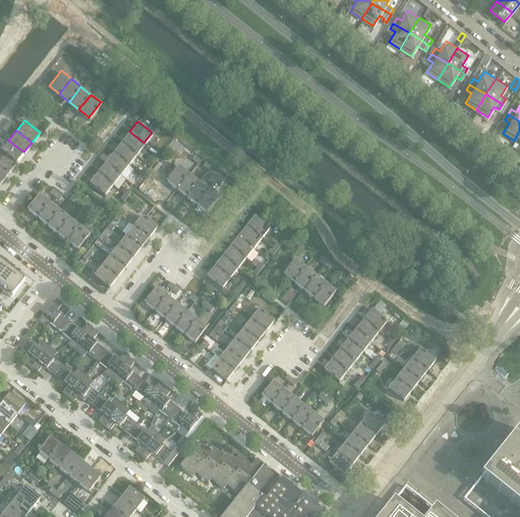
[(129,131),(121,140),(136,153),(143,142),(129,131)]
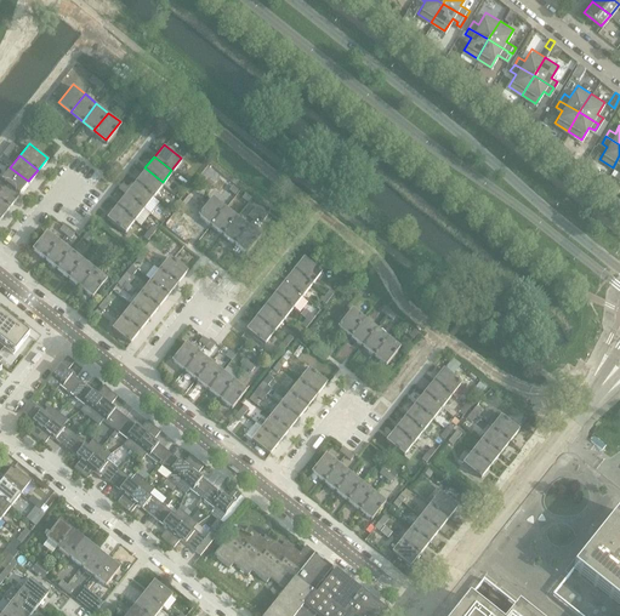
[(28,181),(10,167),(0,178),(18,193),(28,181)]
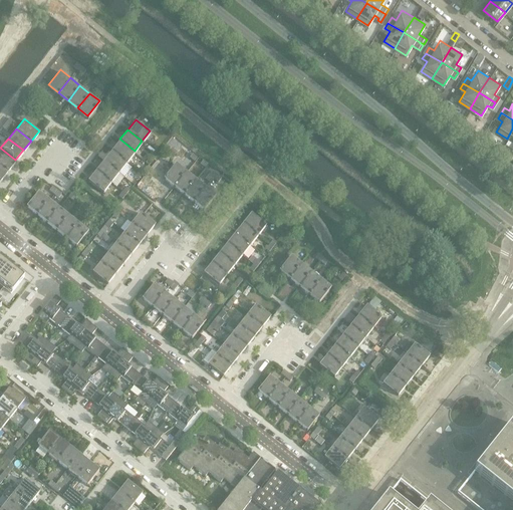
[(119,139),(111,149),(126,161),(135,151),(119,139)]
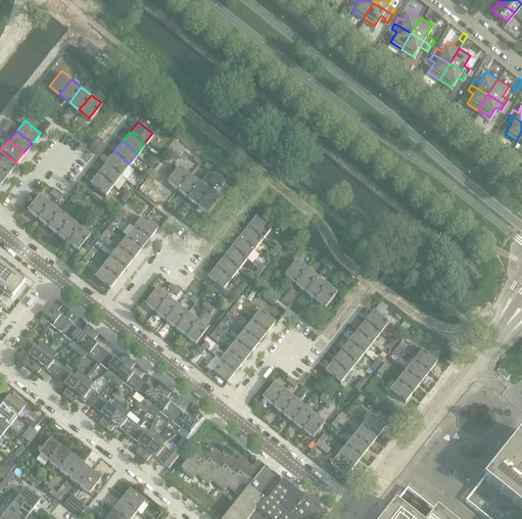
[(15,162),(0,150),(0,167),(8,173),(15,162)]
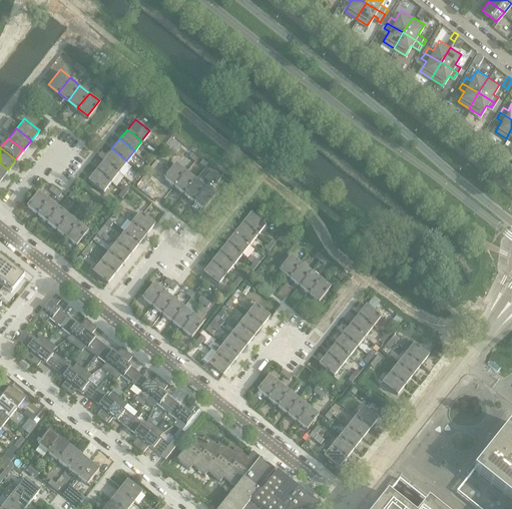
[(111,148),(103,158),(118,170),(126,160),(111,148)]
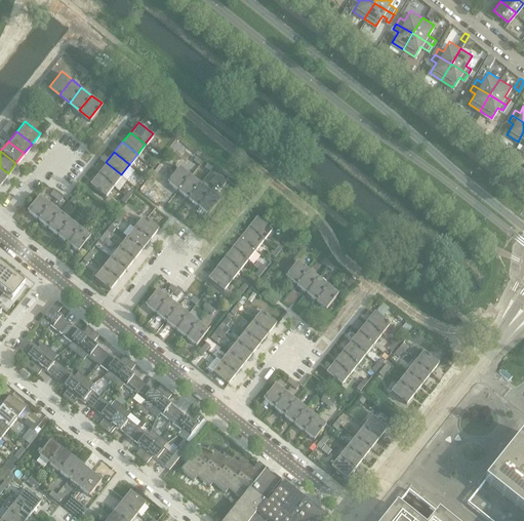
[(198,162),(201,157),(196,153),(193,158),(198,162)]
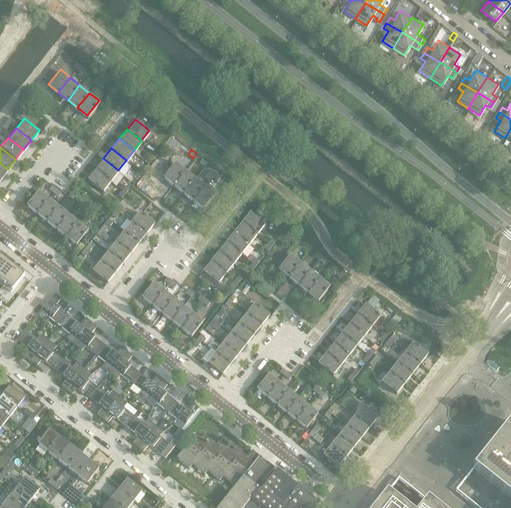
[(122,173),(118,170),(103,158),(96,168),(110,179),(114,183),(122,173)]
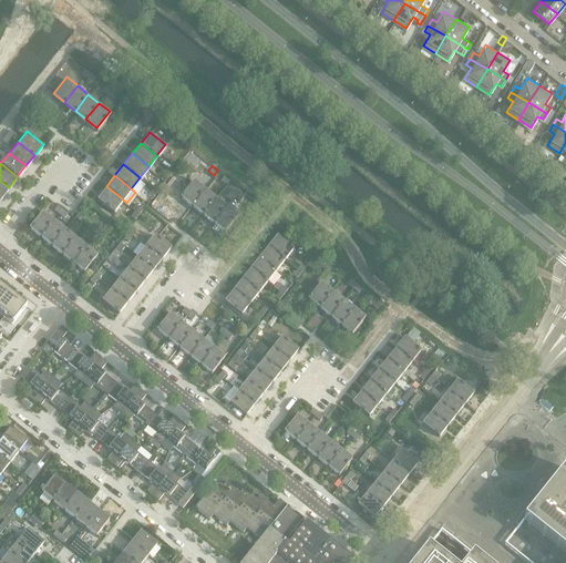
[(181,194),(192,203),(204,187),(193,178),(181,194)]
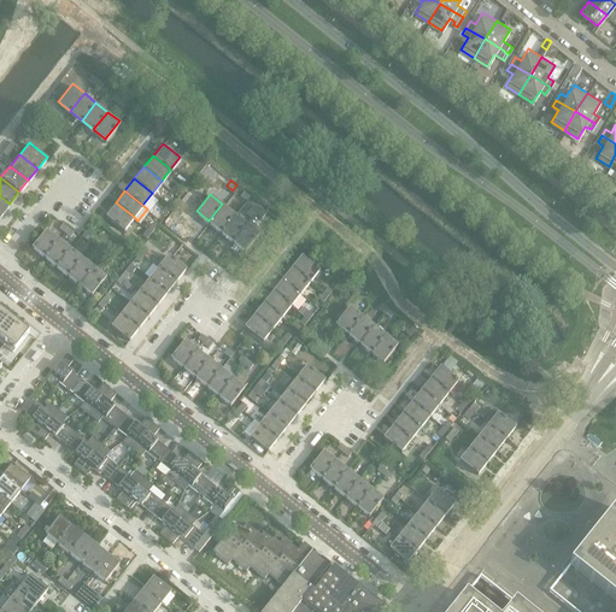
[(10,204),(0,196),(0,216),(10,204)]
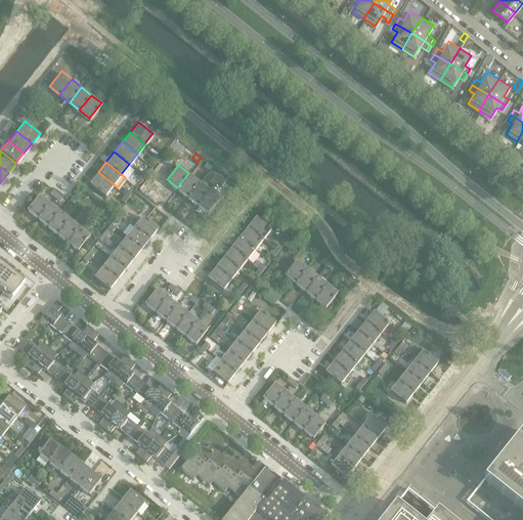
[(104,193),(113,183),(98,172),(90,182),(104,193)]
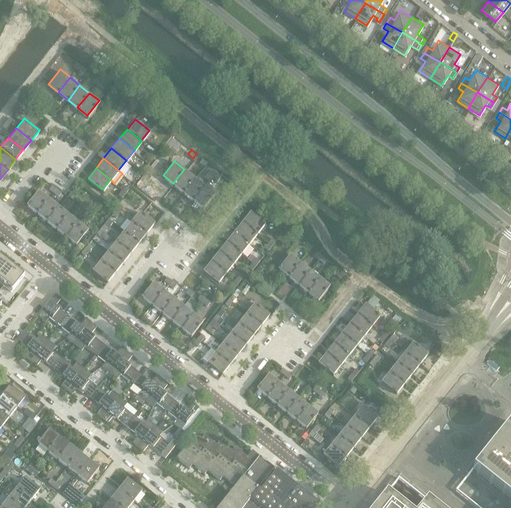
[(184,169),(173,183),(182,191),(194,176),(184,169)]
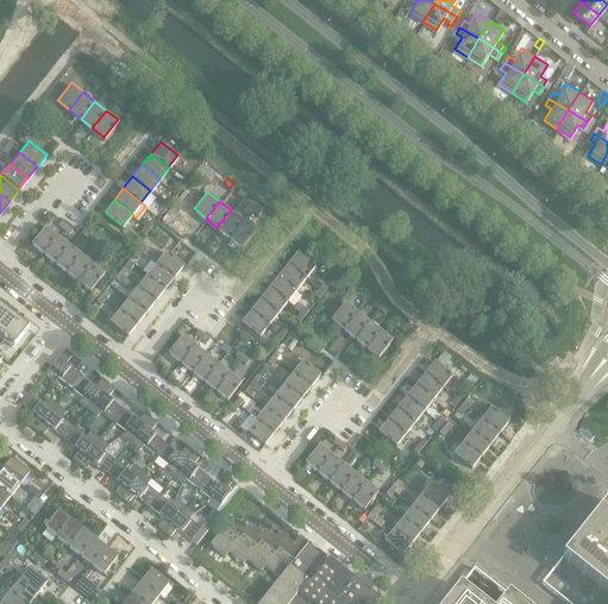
[(231,209),(217,227),(229,237),(243,219),(231,209)]
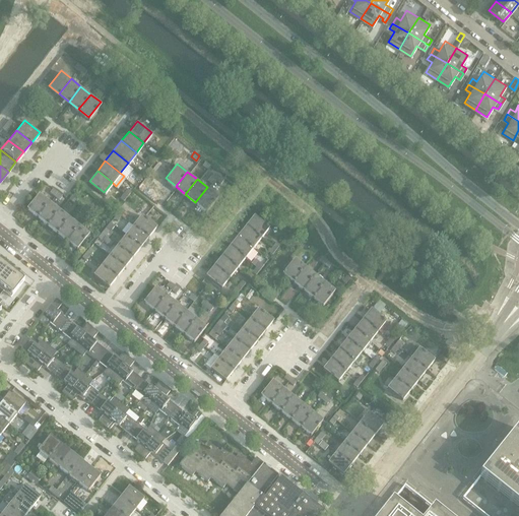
[(207,187),(195,202),(205,210),(217,195),(207,187)]
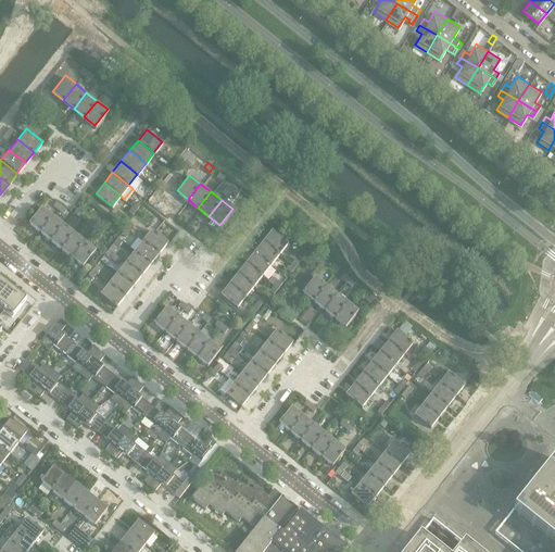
[(28,221),(39,229),(52,213),(41,205),(28,221)]
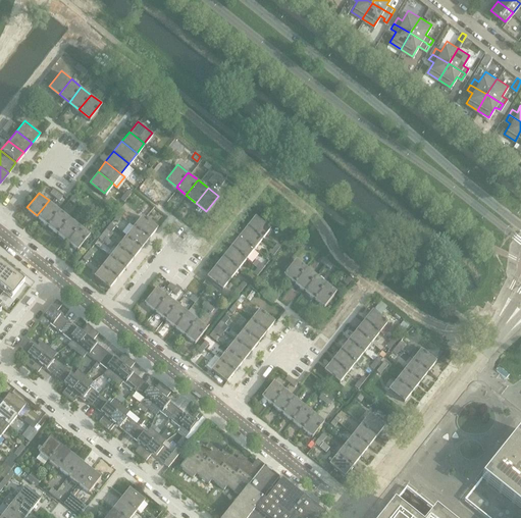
[(49,200),(37,215),(47,223),(59,208),(49,200)]
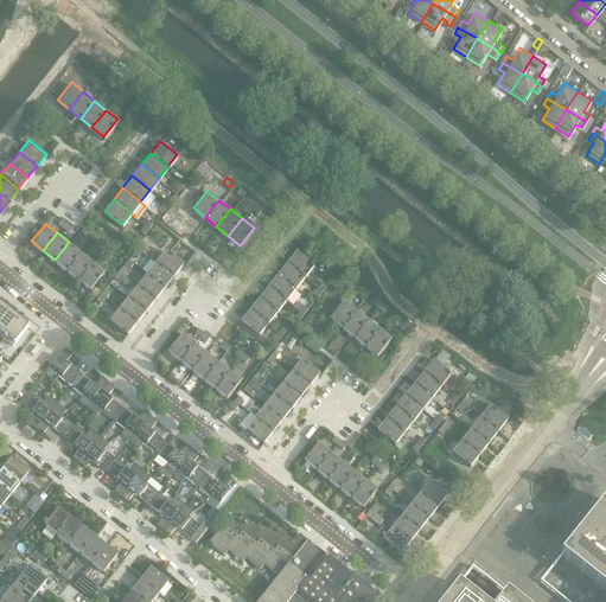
[(69,242),(55,260),(65,269),(80,251),(69,242)]
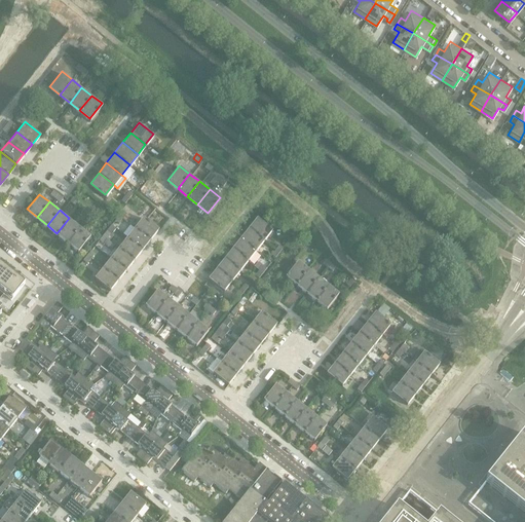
[(143,216),(135,226),(150,237),(158,227),(143,216)]
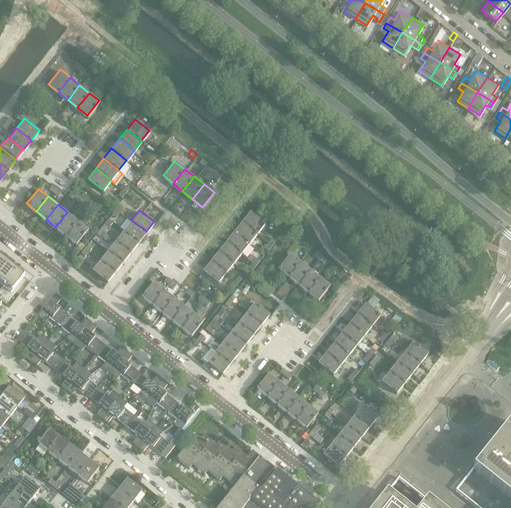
[(249,210),(242,220),(256,232),(264,222),(249,210)]
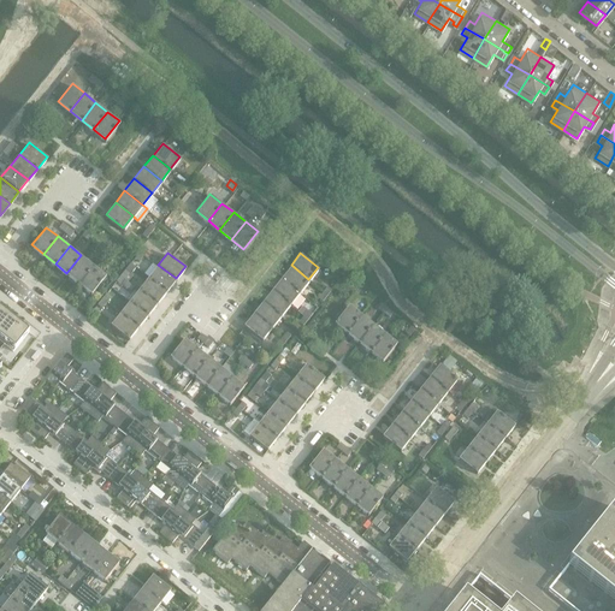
[(81,255),(66,273),(78,283),(93,265),(81,255)]
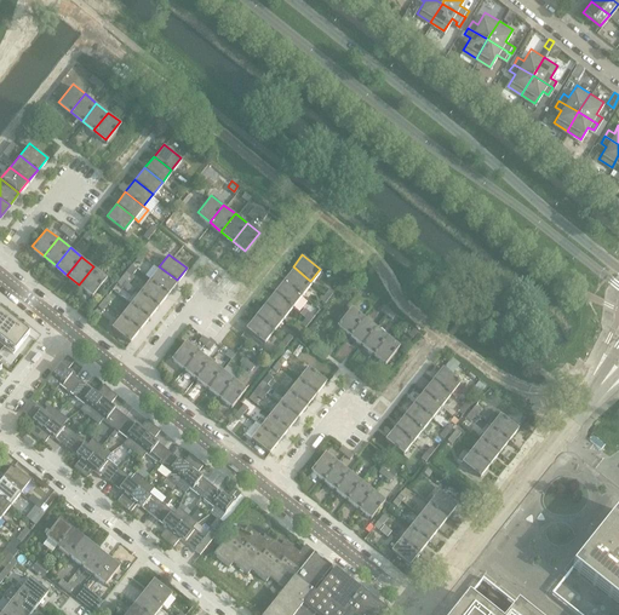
[(93,266),(79,285),(91,294),(105,276),(93,266)]
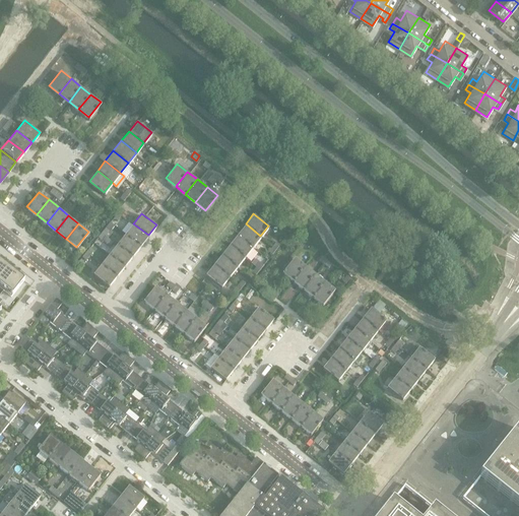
[(148,235),(133,223),(125,233),(140,245),(148,235)]
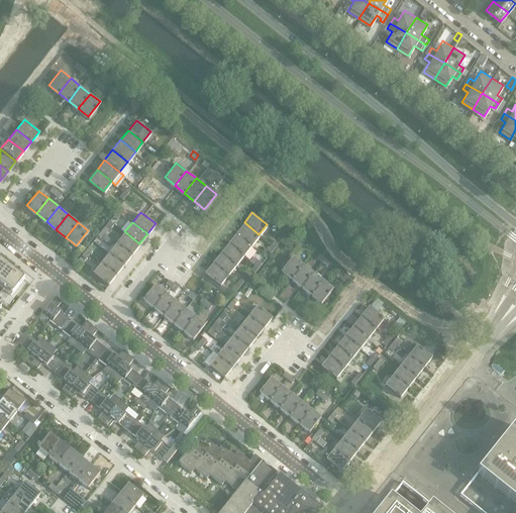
[(244,222),(236,232),(251,244),(259,234),(244,222)]
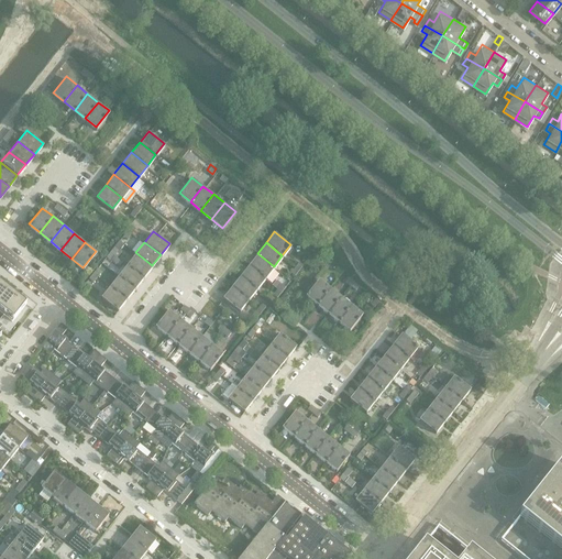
[(152,265),(135,252),(127,263),(143,276),(152,265)]
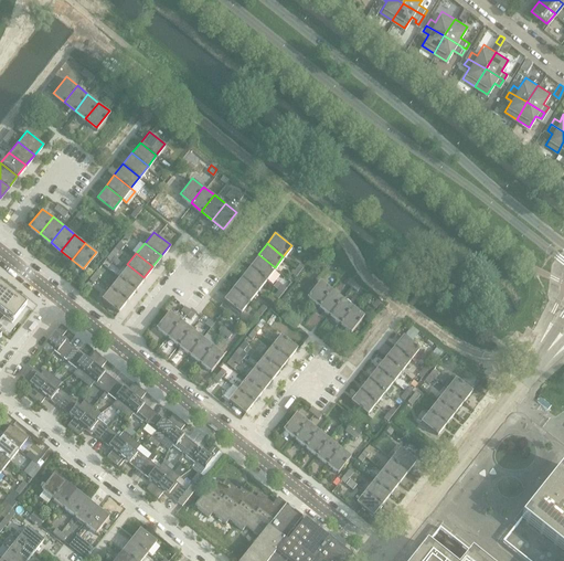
[(258,254),(249,265),(266,278),(275,267),(258,254)]
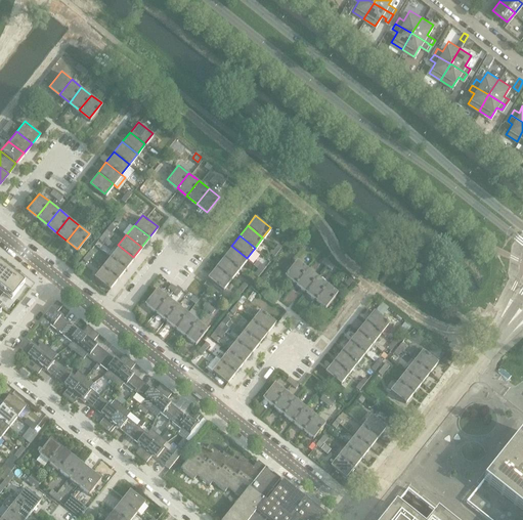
[(133,257),(118,245),(110,255),(125,267),(133,257)]
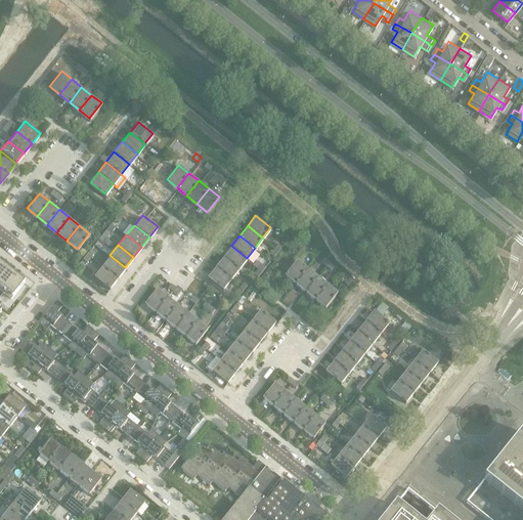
[(231,246),(223,255),(238,267),(247,258),(231,246)]
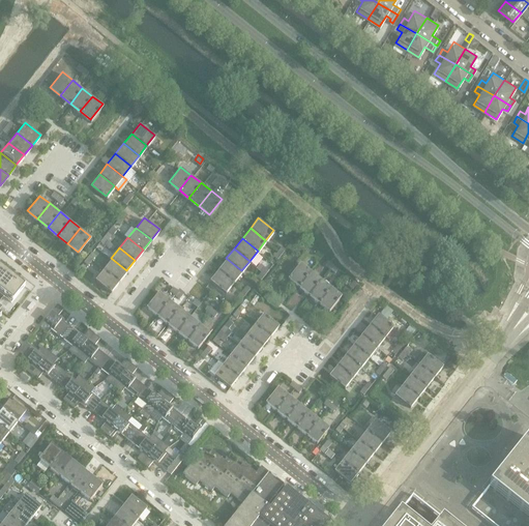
[(318,258),(322,254),(317,250),(313,254),(318,258)]
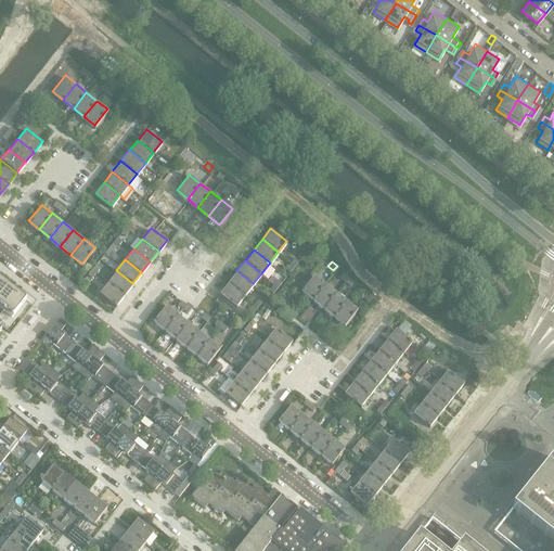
[(132,283),(116,270),(108,281),(125,293),(132,283)]
